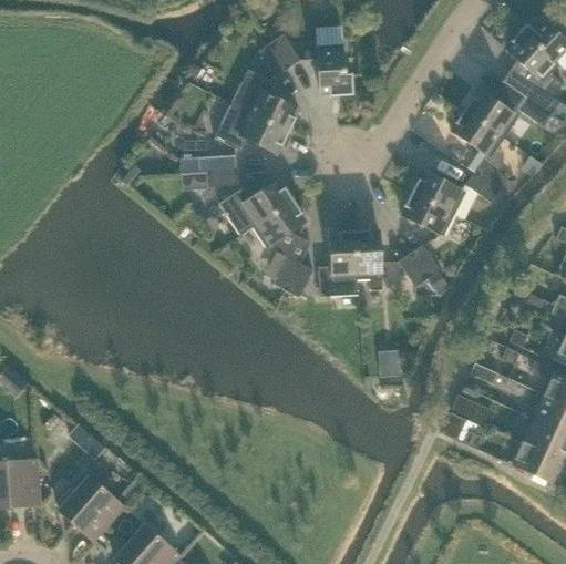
[(259,2),(250,8),(258,20),(267,13),(259,2)]
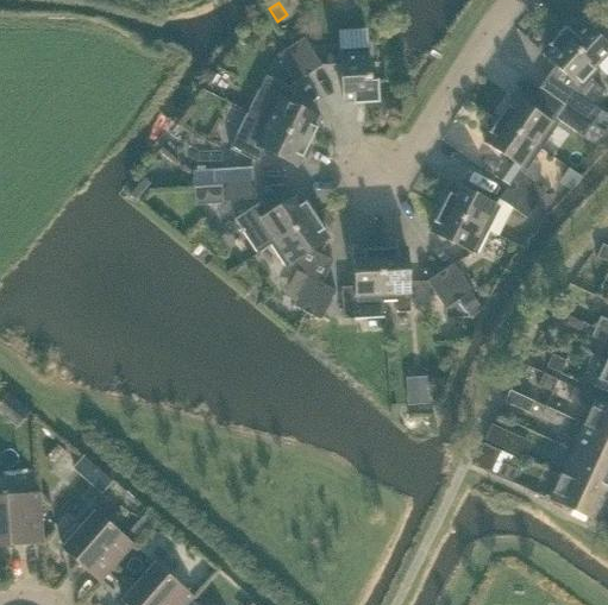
[(605,88),(593,77),(601,68),(599,64),(607,52),(607,38),(585,19),(575,32),(566,25),(550,43),(552,45),(545,52),(578,83),(565,102),(593,121),(602,108),(593,101),(605,88)]
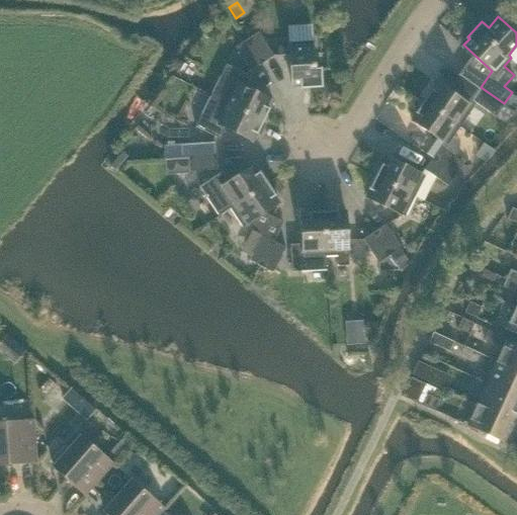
[(289,30),(290,40),(292,84),(302,84),(302,86),(323,85),(322,66),(315,67),(313,28),(289,30)]
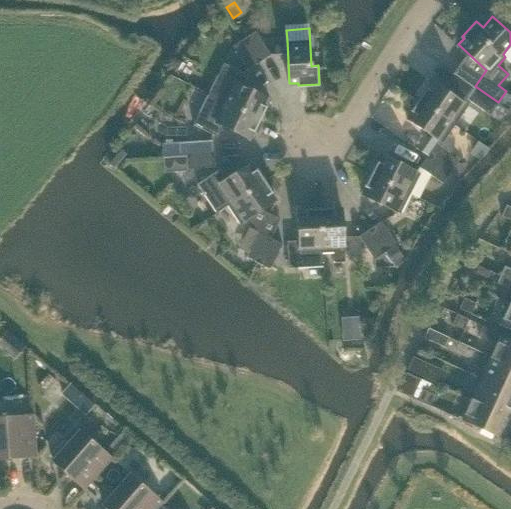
[(255,30),(245,37),(260,60),(271,53),(255,30)]
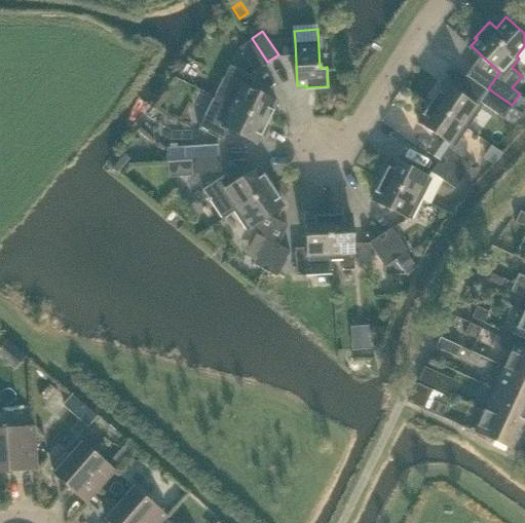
[(267,62),(252,38),(239,47),(256,70),(267,62)]
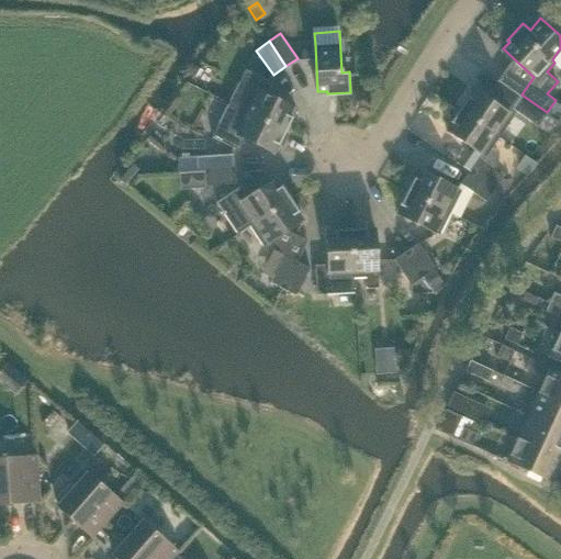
[(296,107),(267,92),(273,80),(247,68),(229,101),(285,130),(296,107)]
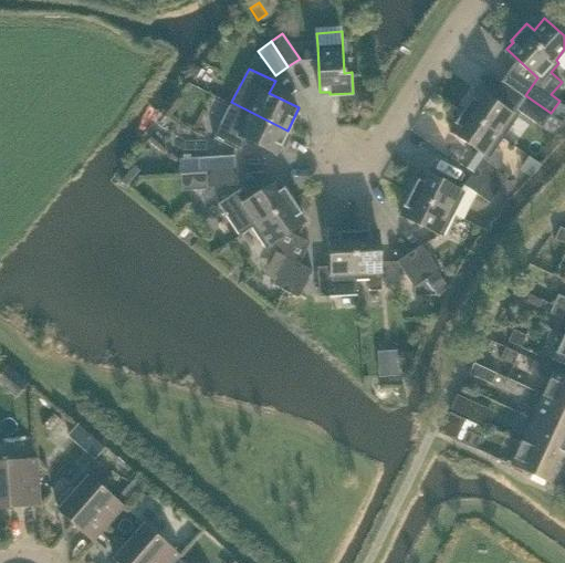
[(464,108),(504,136),(518,115),(479,89),(464,108)]
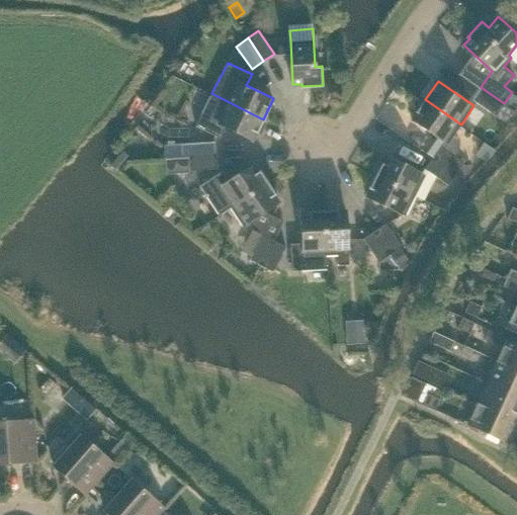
[(504,103),(481,87),(472,99),(496,115),(504,103)]
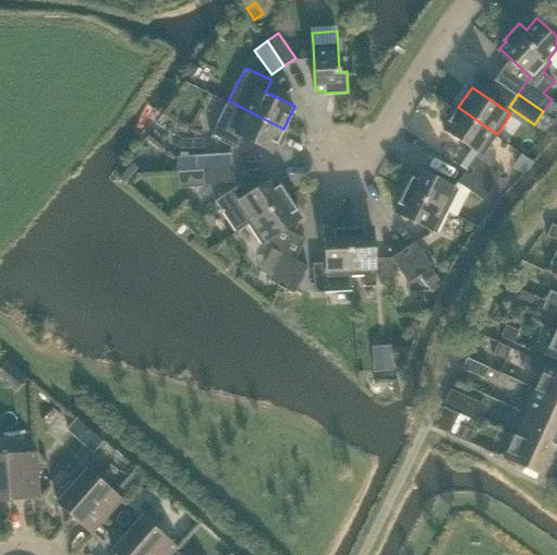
[(556,96),(555,96),(545,111),(556,118),(556,96)]
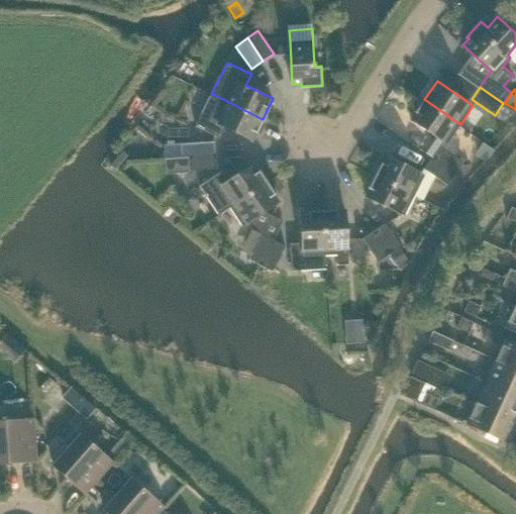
[(220,136),(226,125),(252,139),(263,119),(211,93),(196,124),(220,136)]
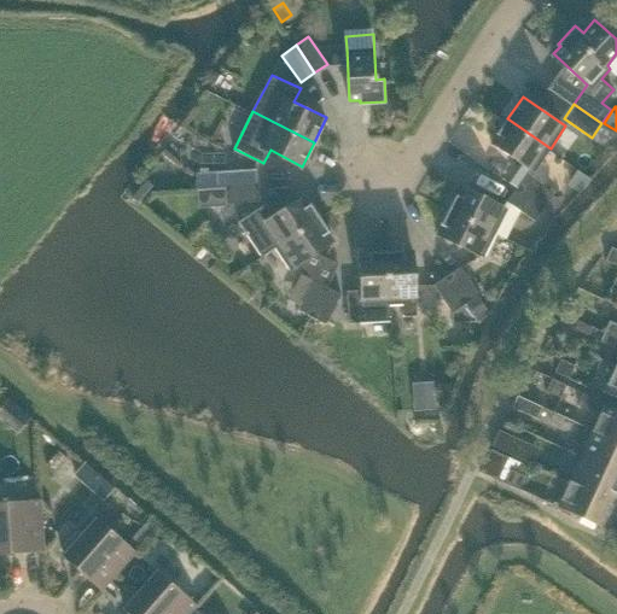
[(557,153),(549,148),(551,148),(507,118),(492,141),(530,168),(527,174),(517,186),(543,205),(546,203),(553,192),(537,181),(557,153)]
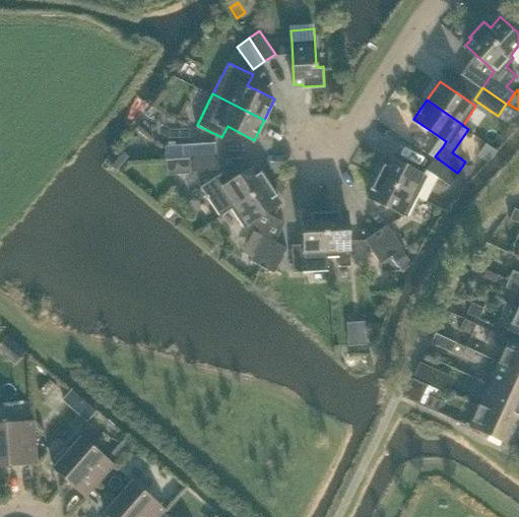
[(135,134),(125,147),(131,152),(141,139),(135,134)]
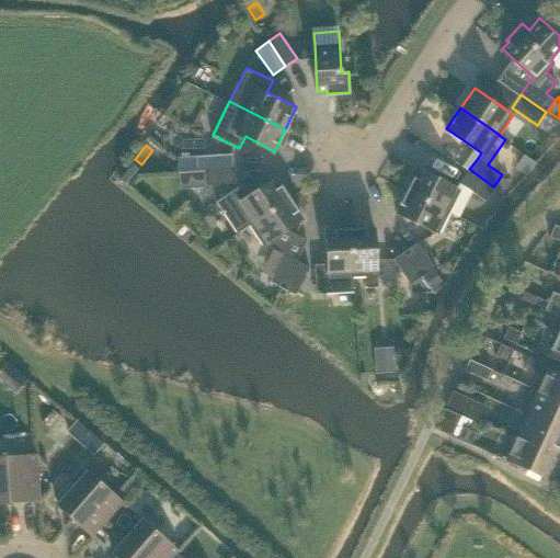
[(179,170),(205,169),(235,167),(233,152),(178,156),(179,170)]
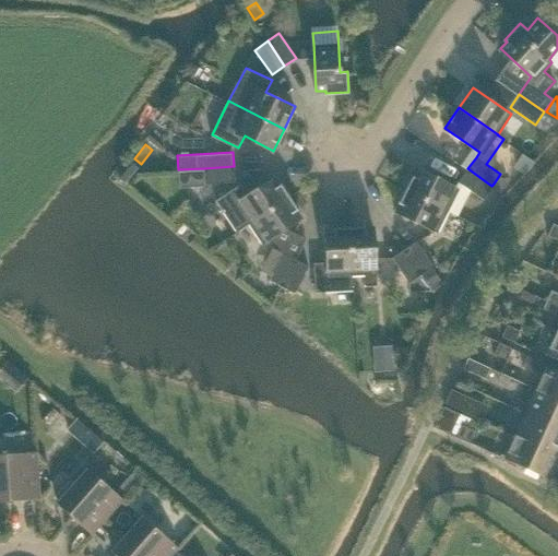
[(437,172),(452,178),(459,164),(443,157),(437,172)]
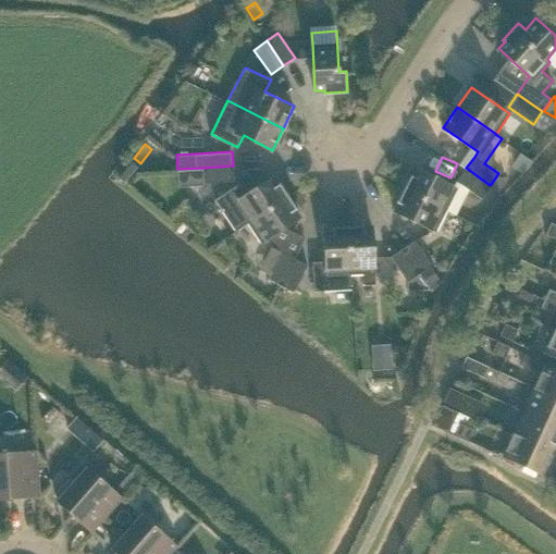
[(233,165),(204,168),(204,183),(234,181),(233,165)]
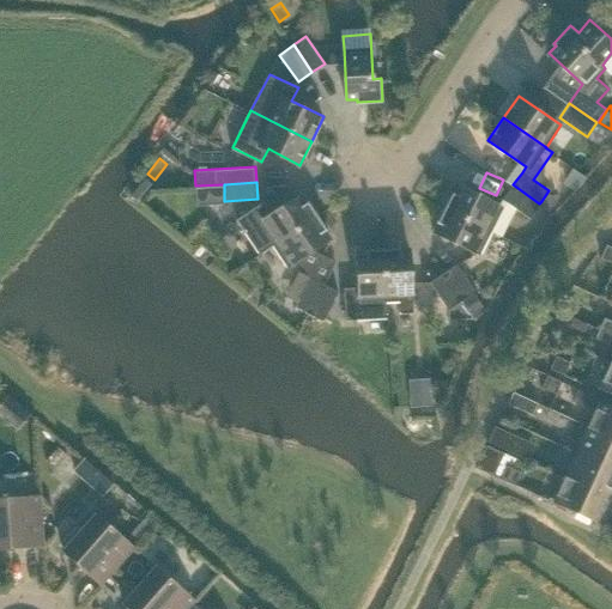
[(492,230),(502,235),(516,207),(531,217),(539,203),(513,184),(503,198),(500,203),(458,183),(446,207),(492,230)]
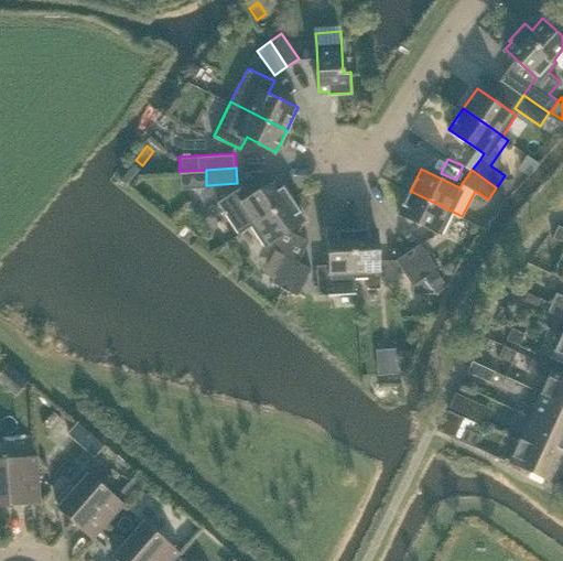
[(505,175),(498,185),(507,192),(513,182),(505,175)]
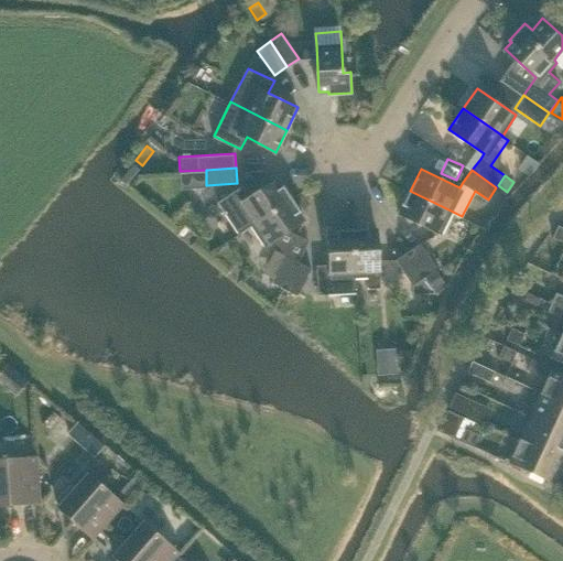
[(278,177),(250,195),(242,184),(218,201),(239,233),(251,225),(291,198),(278,177)]
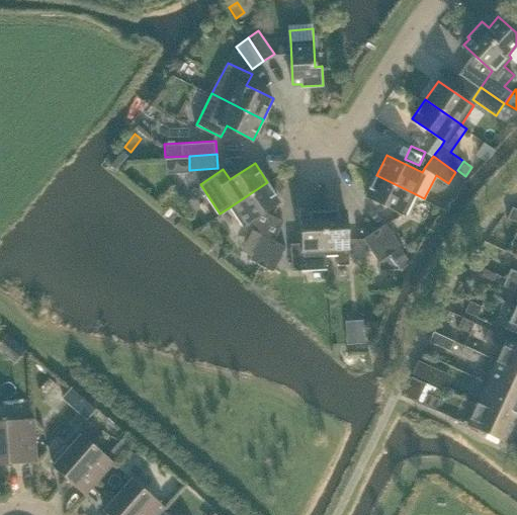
[(406,215),(416,194),(376,175),(366,195),(406,215)]
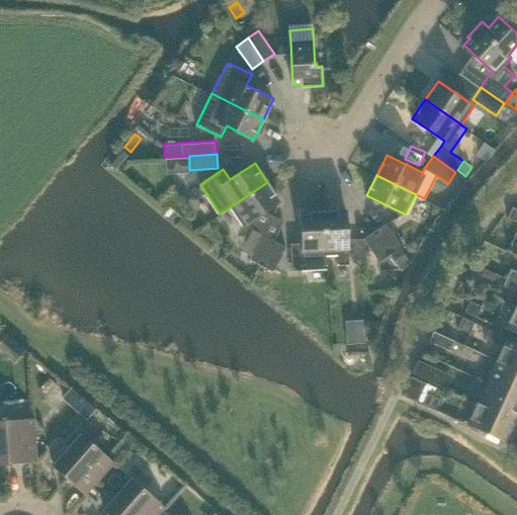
[(267,182),(231,206),(244,225),(280,200),(267,182)]
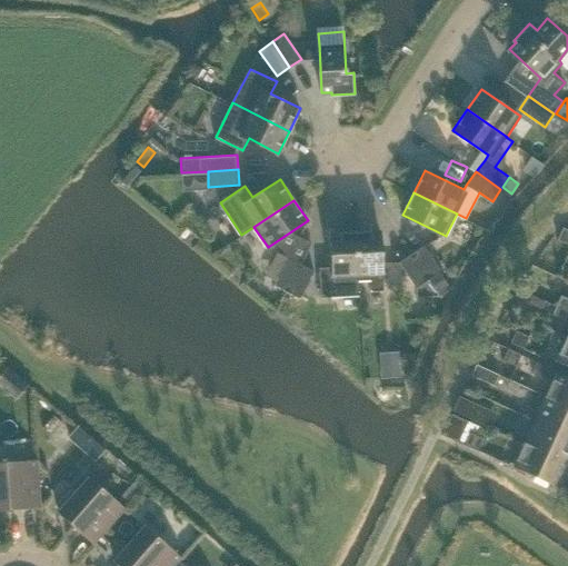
[(567,227),(564,226),(558,238),(565,241),(567,234),(567,227)]
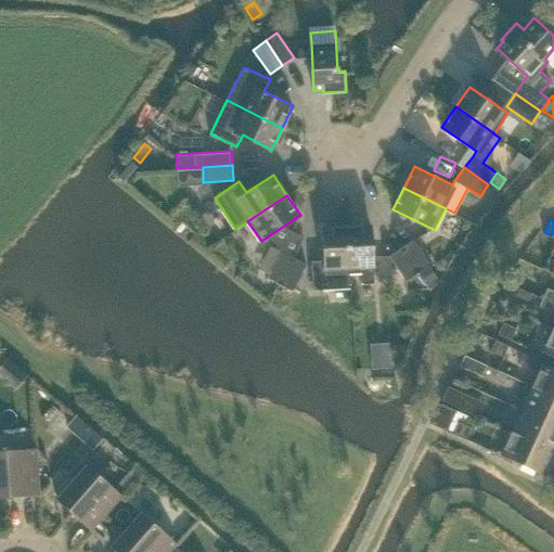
[(350,272),(363,272),(363,283),(375,282),(372,225),(347,226),(350,272)]
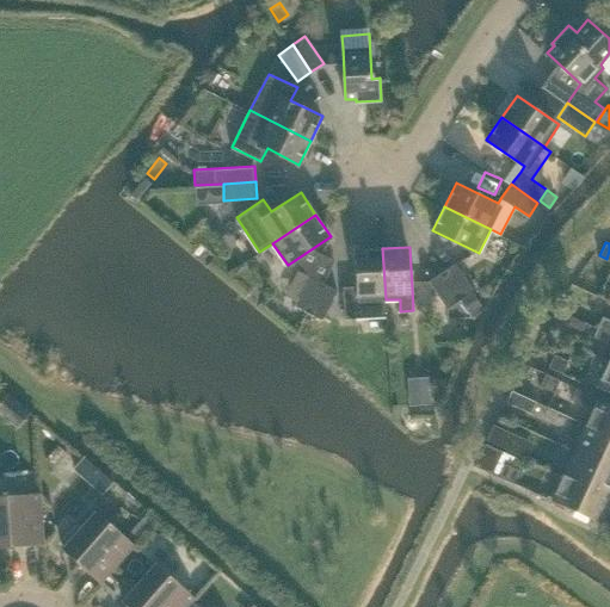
[(345,319),(387,316),(386,299),(382,248),(356,249),(358,285),(344,286),(345,319)]
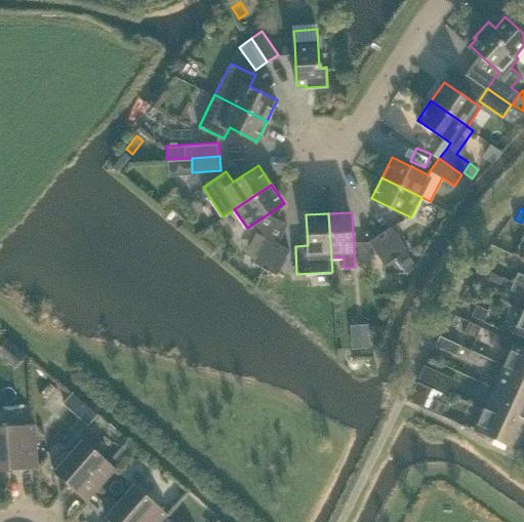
[(380,233),(396,256),(407,249),(392,226),(380,233)]
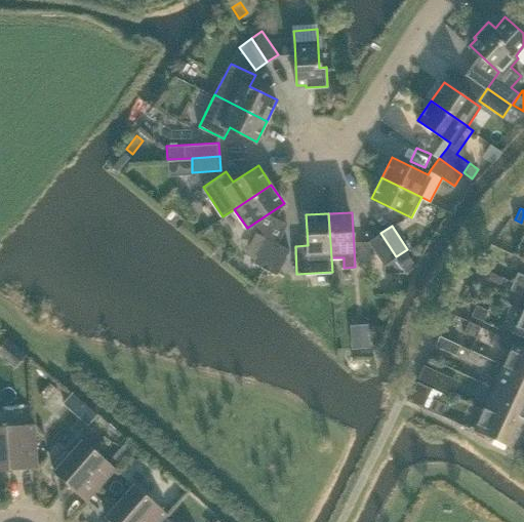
[(260,276),(265,267),(278,242),(256,231),(241,261),(260,276)]
